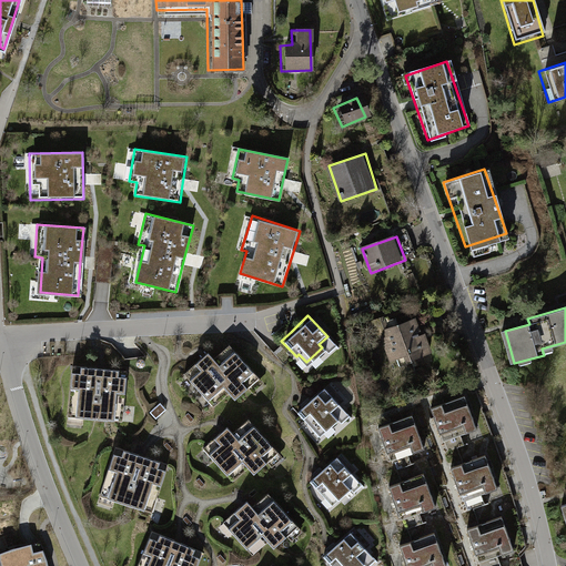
[(416,320),(387,332),(400,362),(430,350),(416,320)]
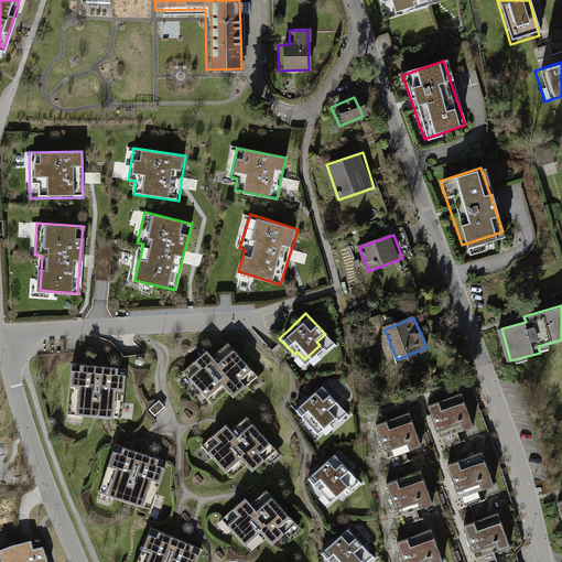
[(254,373),(223,338),(201,359),(196,354),(179,369),(208,401),(223,388),(229,395),(254,373)]
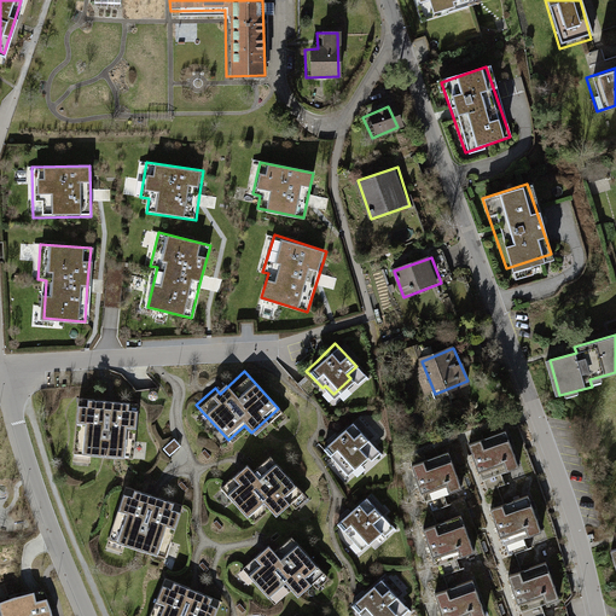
[(75,395),(69,449),(89,452),(129,455),(134,401),(108,397),(75,395)]
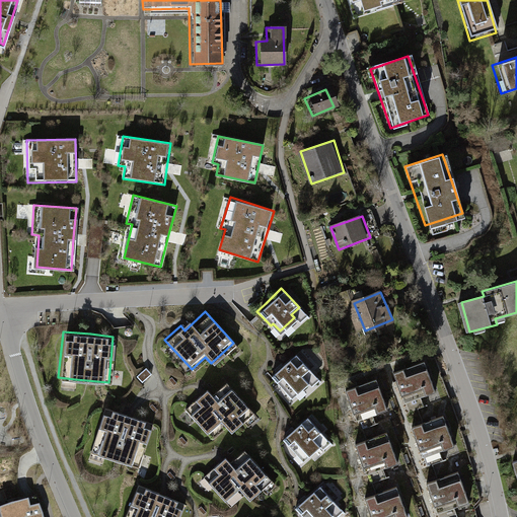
[(310,371),(292,352),(276,368),(269,374),(283,389),(285,387),(291,394),(304,381),(302,379),(310,371)]
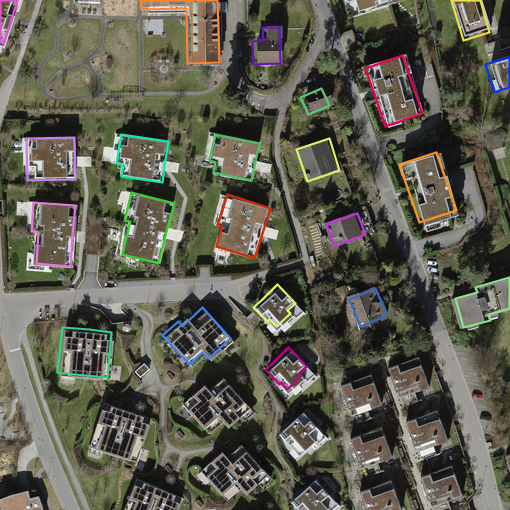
[(400,363),(390,366),(400,395),(431,384),(420,355),(400,363)]
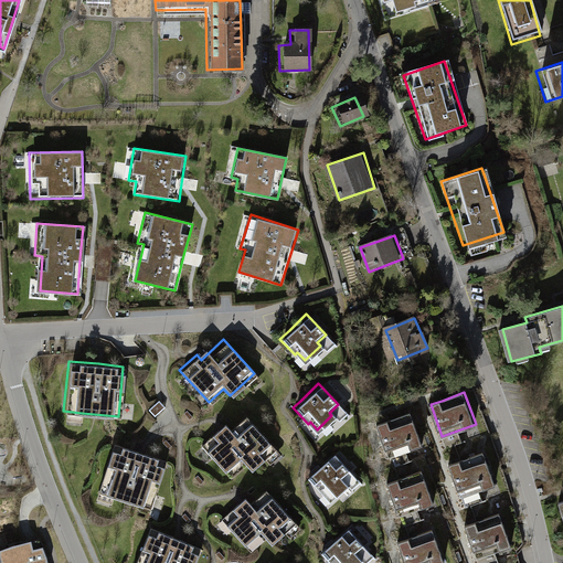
[(156,397),(146,407),(152,415),(163,405),(156,397)]
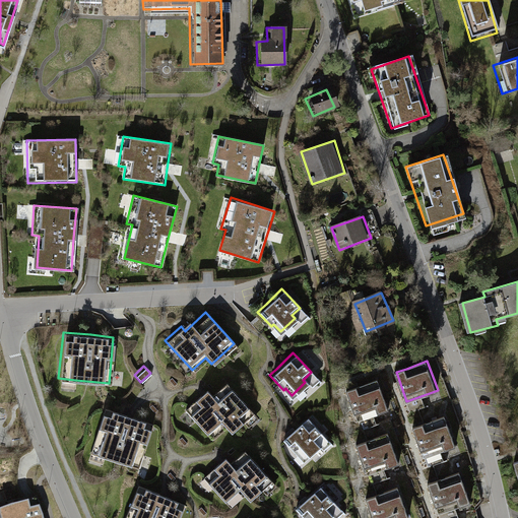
[(254,411),(225,381),(211,393),(206,387),(202,391),(183,409),(211,439),(224,427),(231,433),(254,411)]
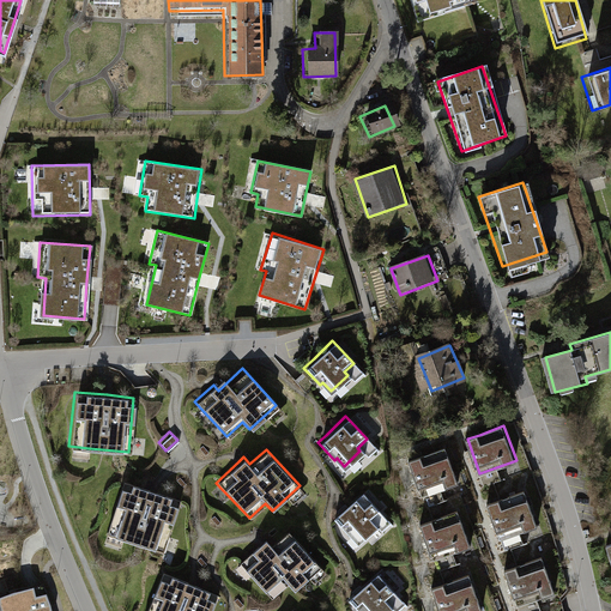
[(422,458),(409,461),(418,489),(443,481),(447,489),(459,485),(449,455),(424,464),(422,458)]
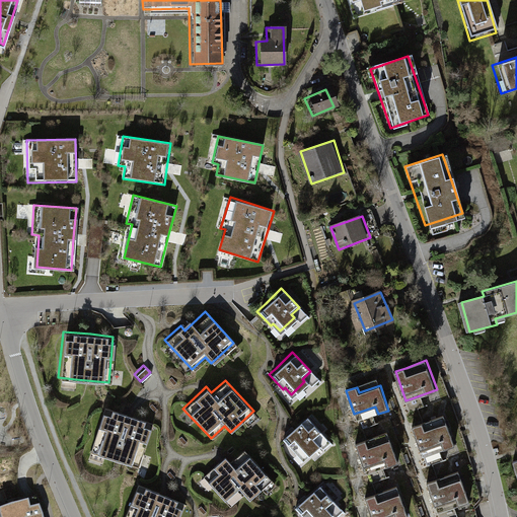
[(102,407),(87,450),(135,466),(150,423),(102,407)]
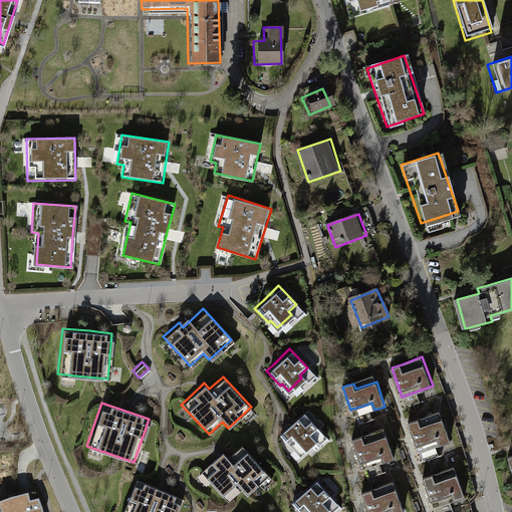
[(442,411),(409,424),(420,453),(453,440),(442,411)]
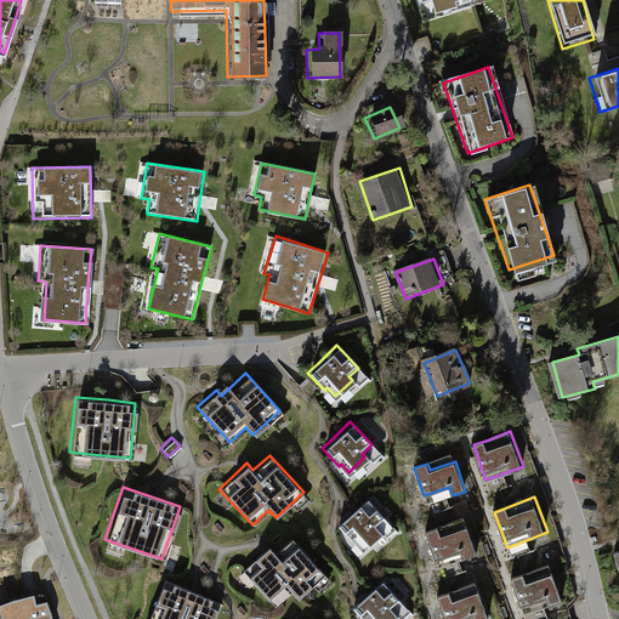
[(385,520),(364,498),(346,515),(335,523),(352,541),(353,540),(362,549),(379,533),(375,528),(385,520)]
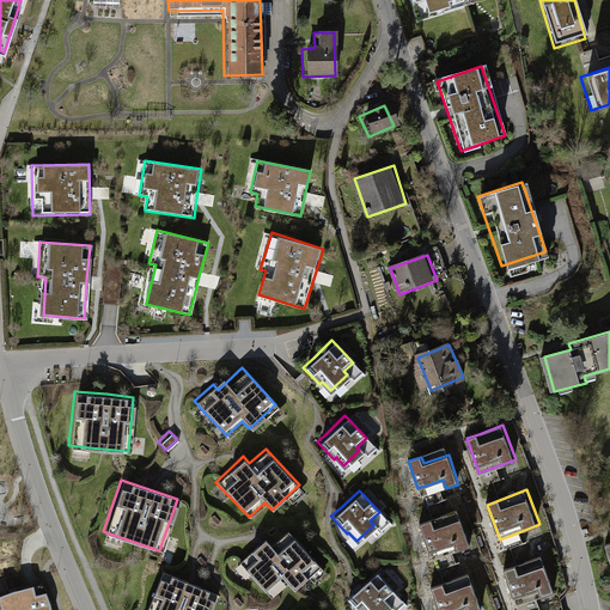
[(458,511),(421,524),(433,559),(471,546),(458,511)]
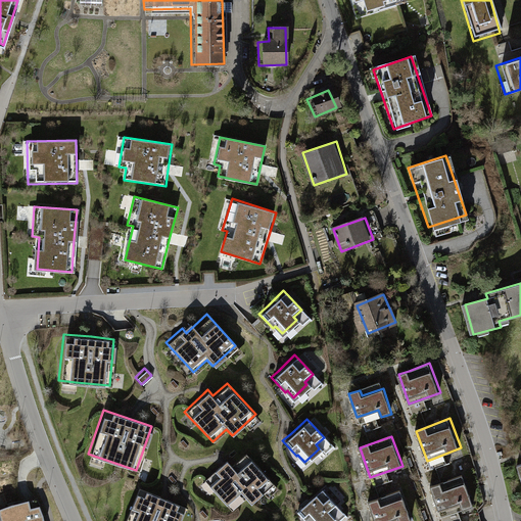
[(221,462),(202,478),(231,510),(244,498),(249,503),(273,482),(245,451),(231,464),(226,458),(221,462)]
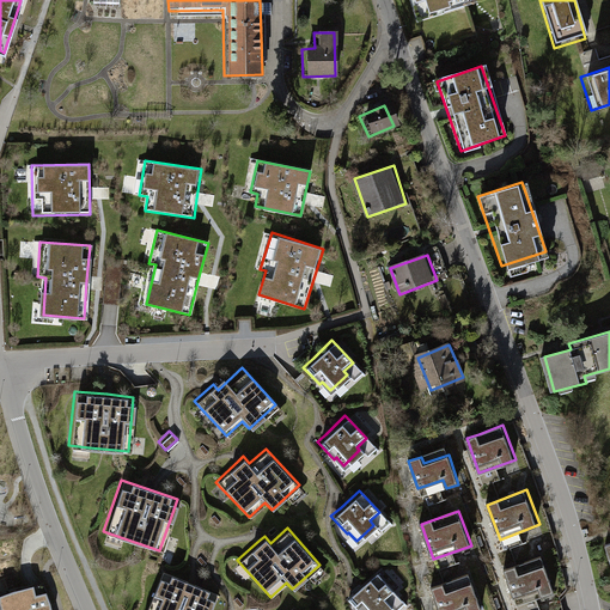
[(543,559),(505,571),(516,603),(554,592),(543,559)]
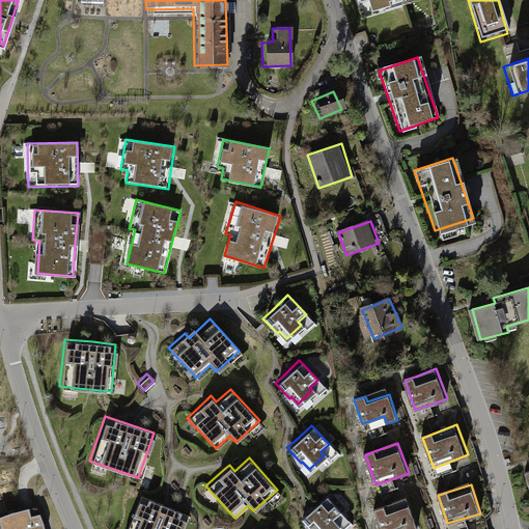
[(308,509),(299,518),(309,528),(332,528),(336,526),(334,523),(342,514),(323,494),(308,509)]
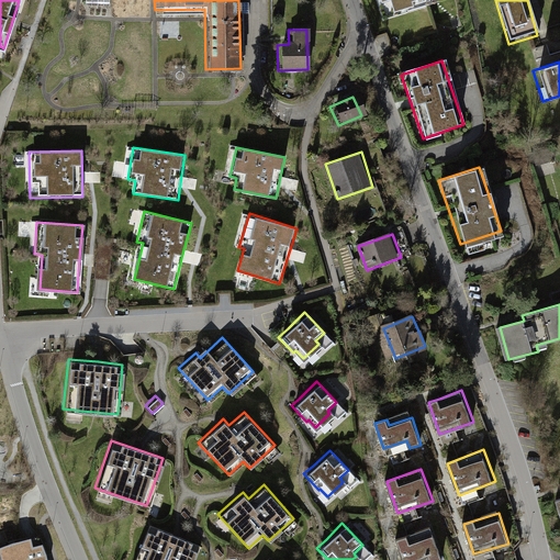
[(146,524),(131,559),(190,559),(197,544),(170,534),(146,524)]
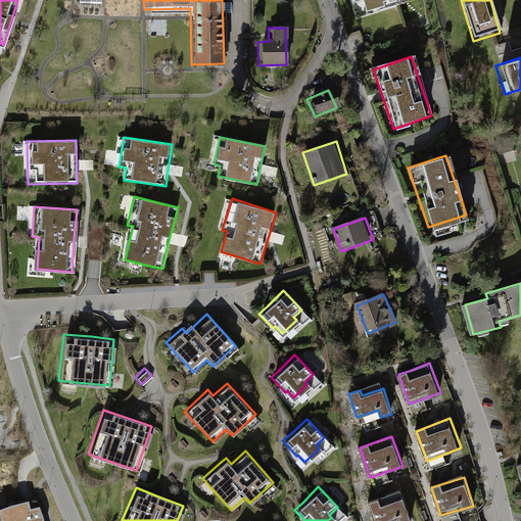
[(411,520),(400,490),(369,502),(375,520),(411,520)]
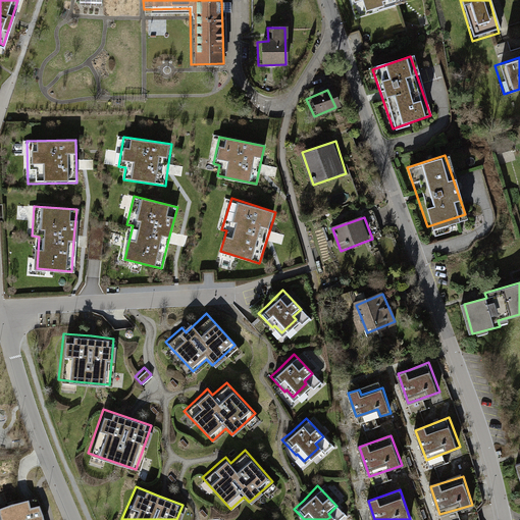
[(0,519),(43,519),(43,517),(42,513),(34,496),(28,497),(0,504),(0,519)]
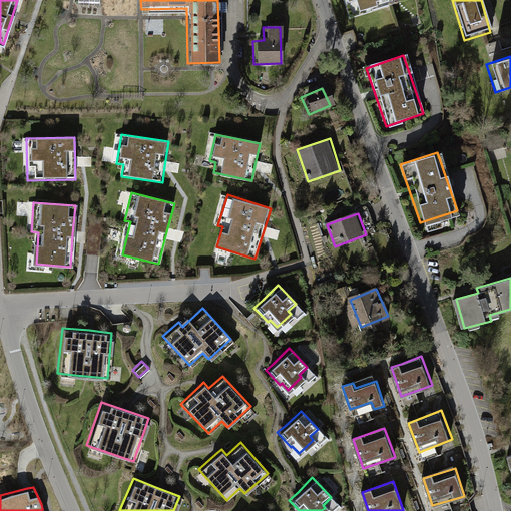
All buildings are outlined.
